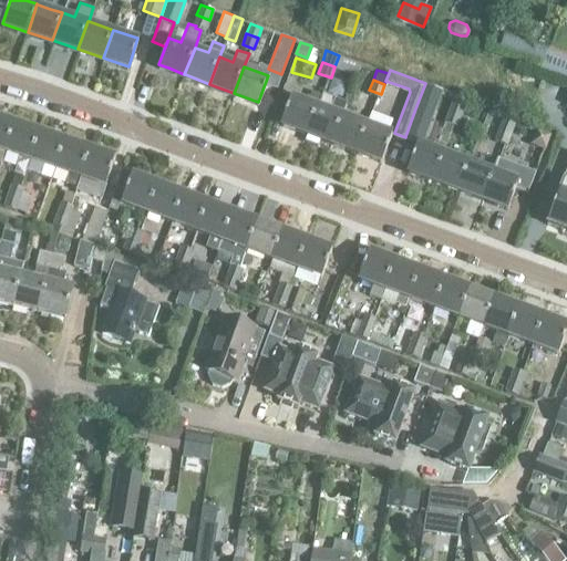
[(425,82),(425,83),(415,108),(431,114),(441,89),(425,82)]
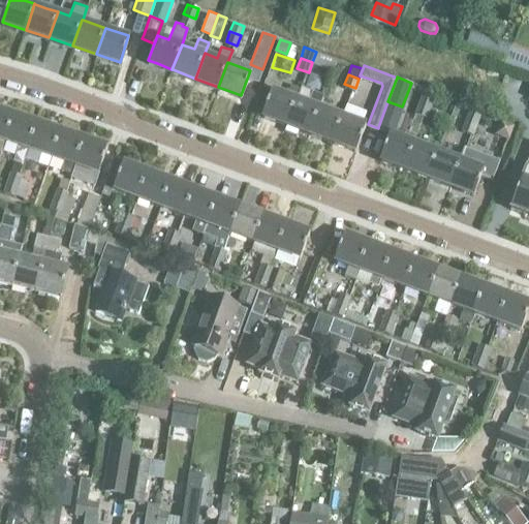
[(287,86),(284,93),(272,89),(261,115),(285,124),(296,97),(299,91),(287,86)]
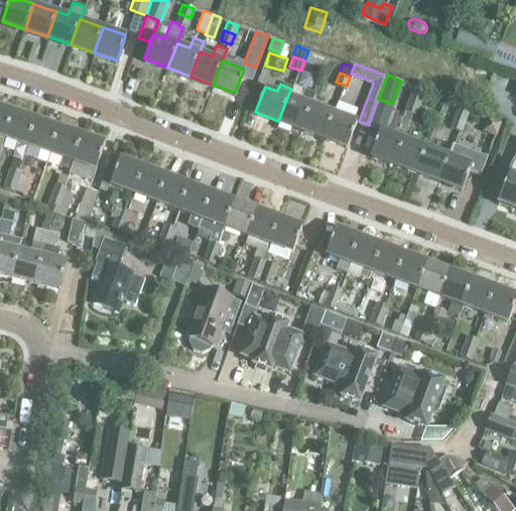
[(278,121),(280,121),(278,126),(289,131),(291,125),(301,129),(310,104),(314,93),(304,89),(300,100),(288,95),(278,121)]
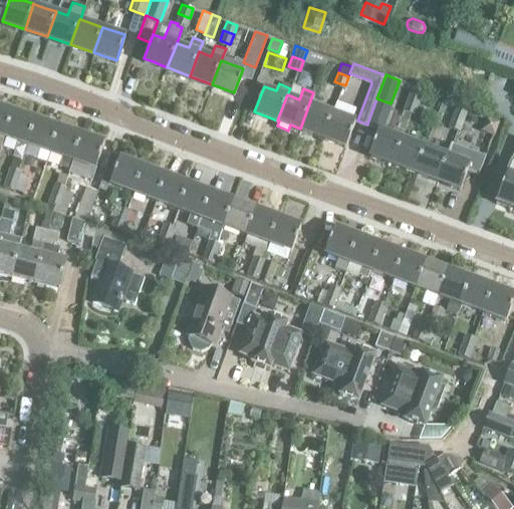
[(411,89),(407,98),(418,102),(421,93),(411,89)]
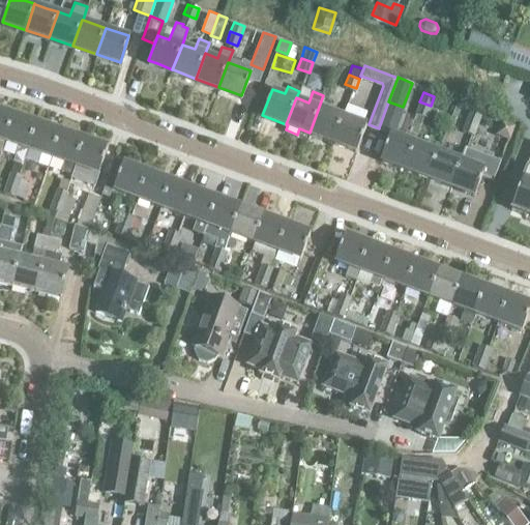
[(431,106),(419,101),(416,112),(427,116),(431,106)]
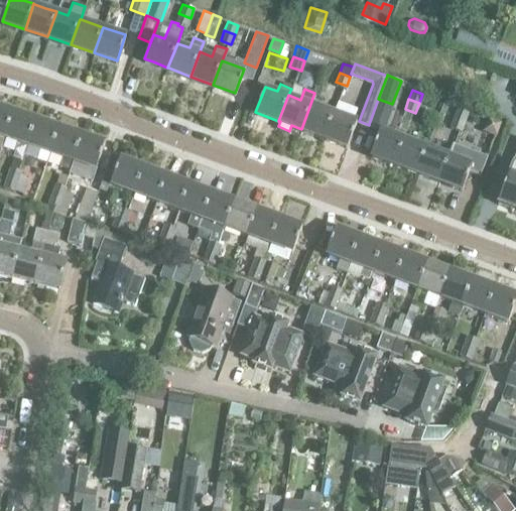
[(334,112),(310,104),(301,129),(324,137),(334,112)]
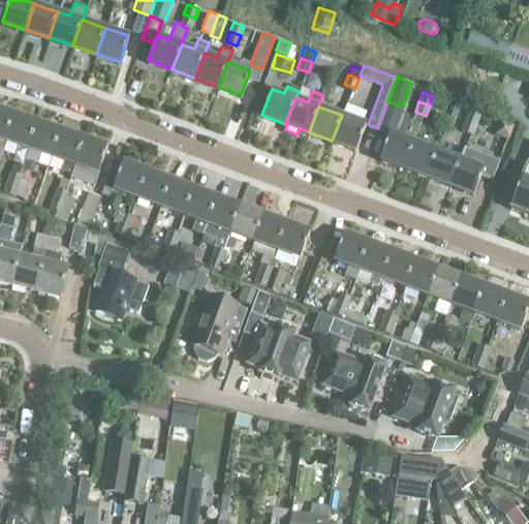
[(4,140),(13,113),(0,108),(0,150),(0,151),(4,140)]
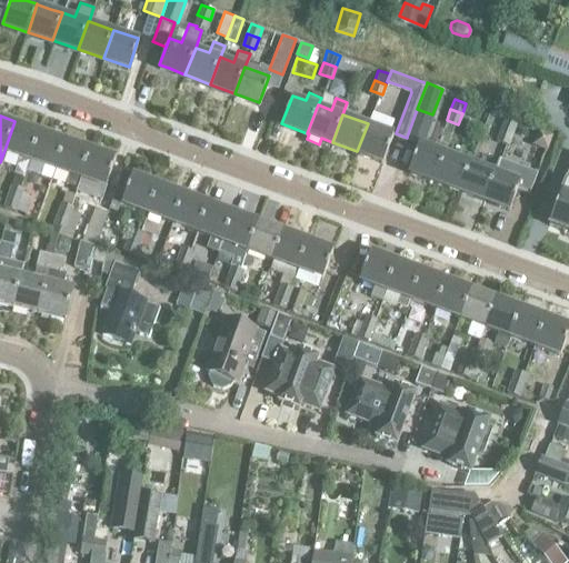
[(501,128),(512,132),(517,122),(505,118),(501,128)]
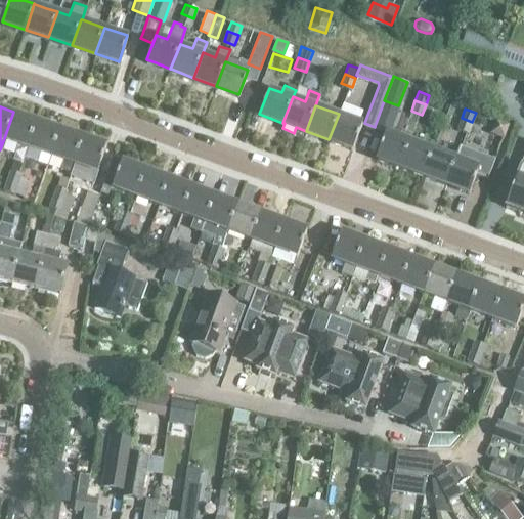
[(37,120),(13,112),(4,138),(16,142),(28,146),(37,120)]
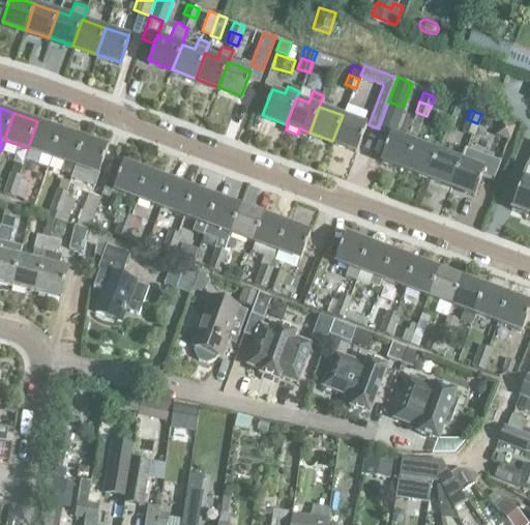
[(365,123),(343,115),(332,141),(356,150),(365,123)]
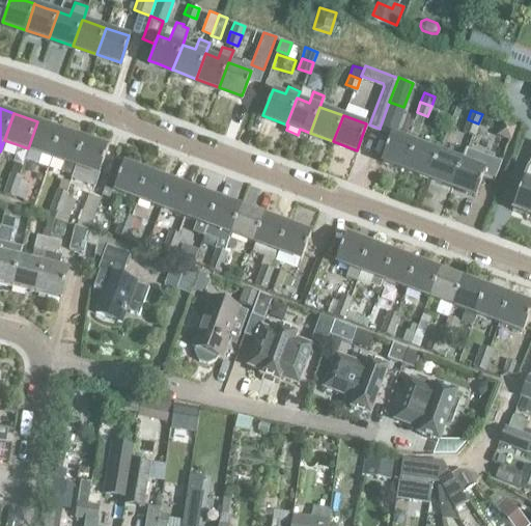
[(478,123),(468,119),(464,129),(475,133),(478,123)]
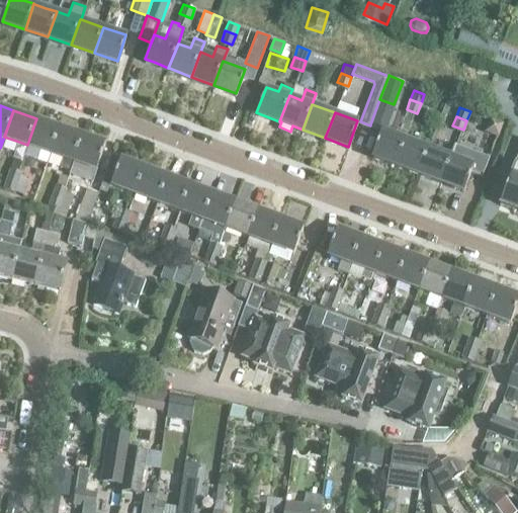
[(36,118),(27,145),(40,149),(37,157),(48,161),(51,153),(59,126),(36,118)]
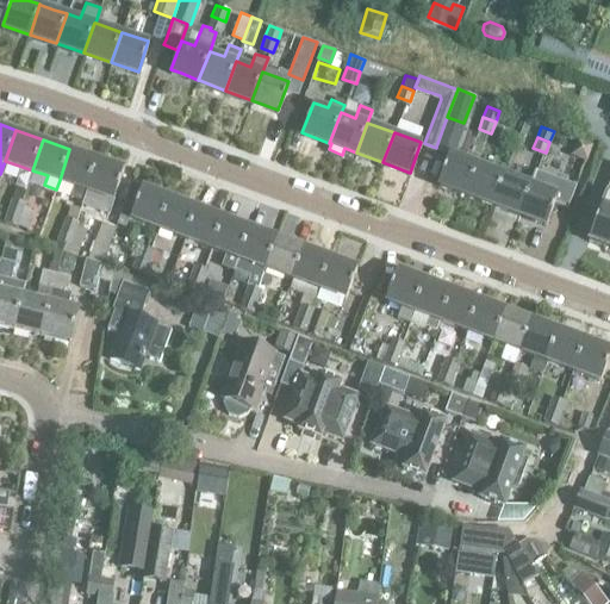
[(97,159),(69,149),(60,180),(73,185),(72,191),(83,194),(85,188),(86,188),(97,159)]
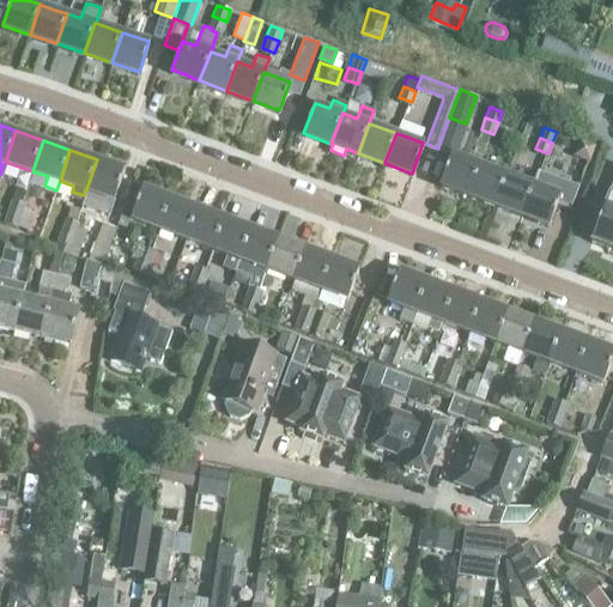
[(467,194),(478,163),(450,153),(439,183),(467,194)]
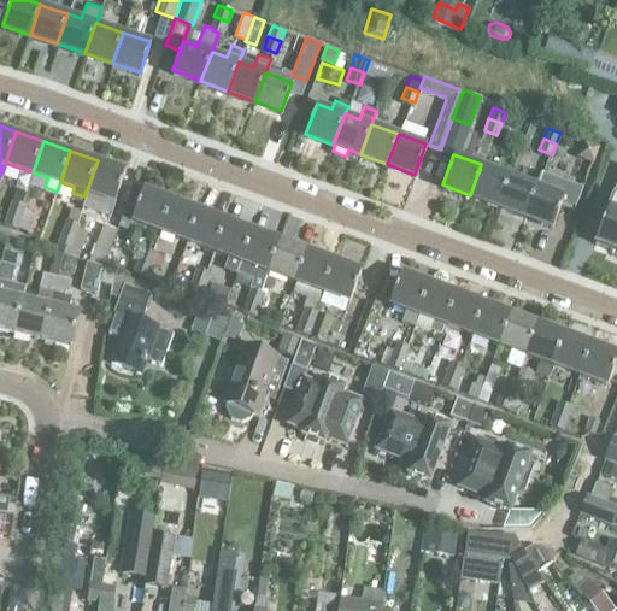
[(98,160),(87,191),(103,197),(100,203),(112,206),(115,200),(125,169),(98,160)]
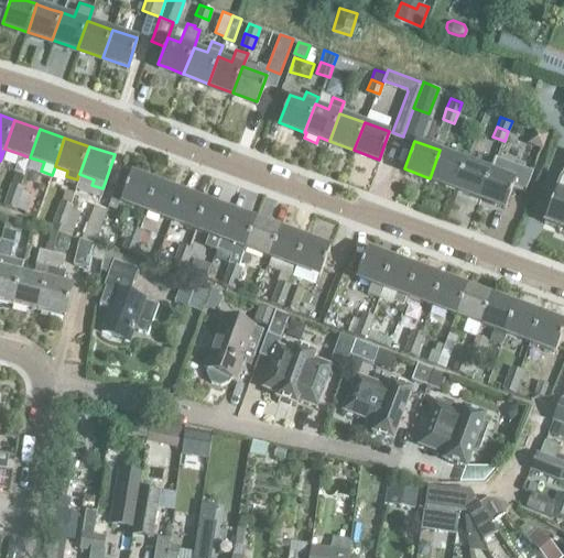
[(440,150),(430,178),(454,187),(465,160),(440,150)]
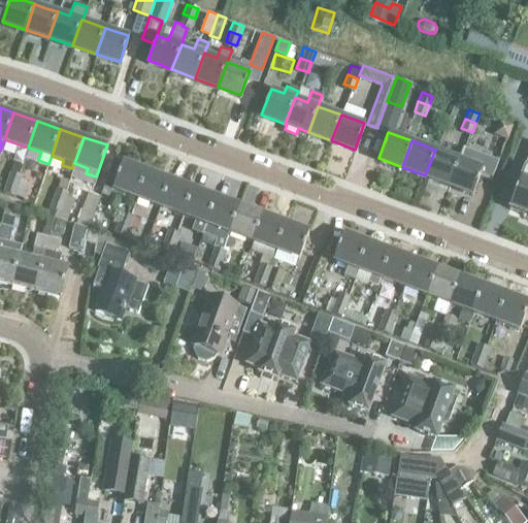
[(459,158),(449,185),(472,193),(477,180),(489,184),(500,153),(489,149),(484,160),(475,156),(472,163),(459,158)]
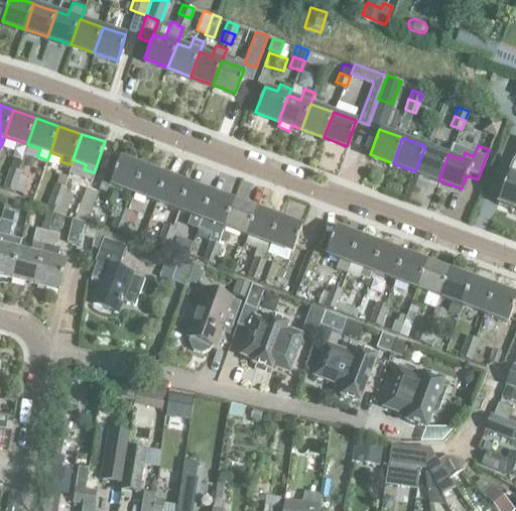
[(425,146),(415,171),(438,180),(448,154),(425,146)]
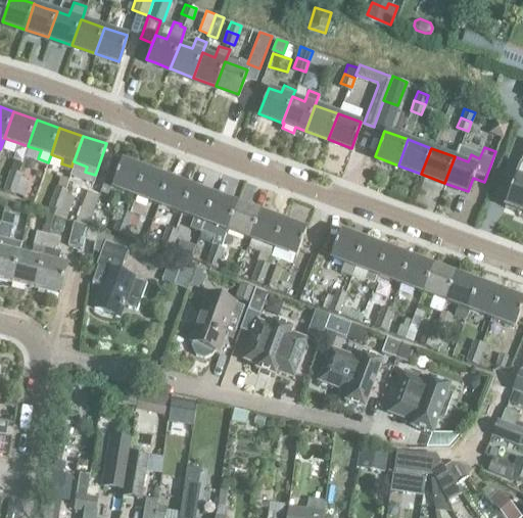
[(522,156),(522,158),(522,159),(521,165),(520,165),(505,204),(517,209),(522,212),(522,156)]
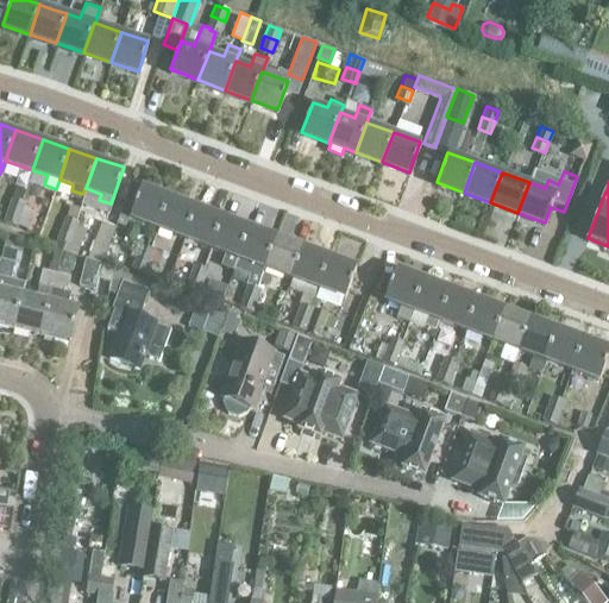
[(16,183),(12,195),(22,199),(26,188),(26,187),(16,183)]
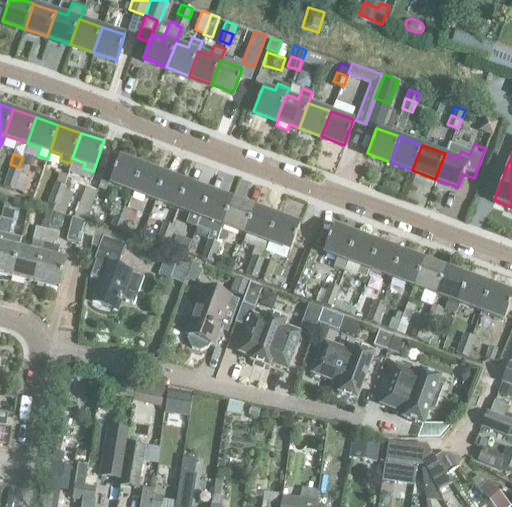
[(133,190),(143,165),(119,156),(114,170),(110,181),(133,190)]
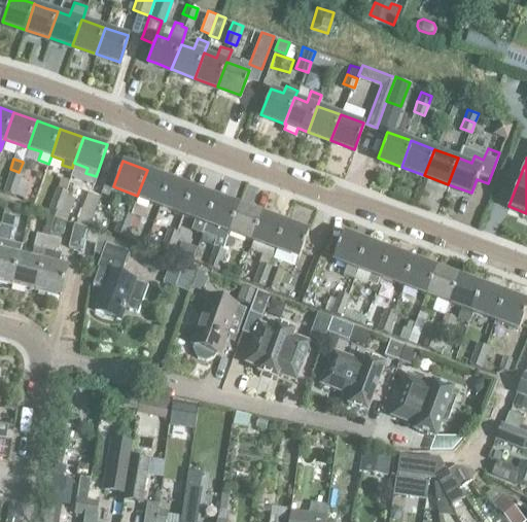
[(10,169),(6,179),(19,183),(22,175),(23,173),(20,172),(19,172),(10,169)]
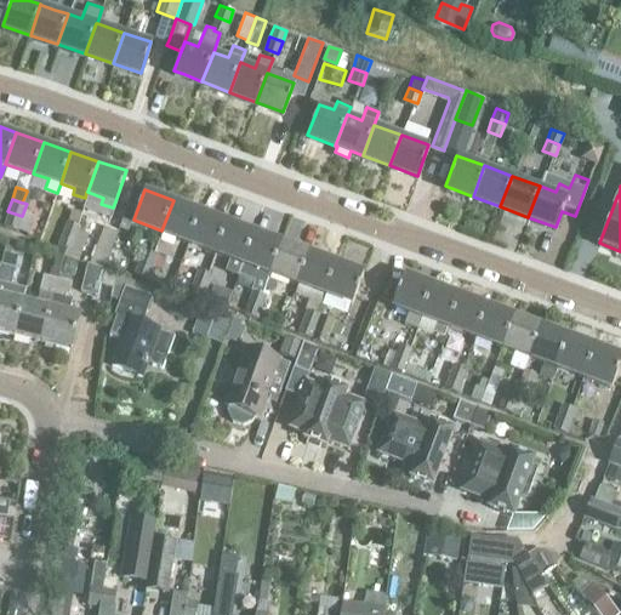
[(174,200),(161,231),(189,240),(200,210),(174,200)]
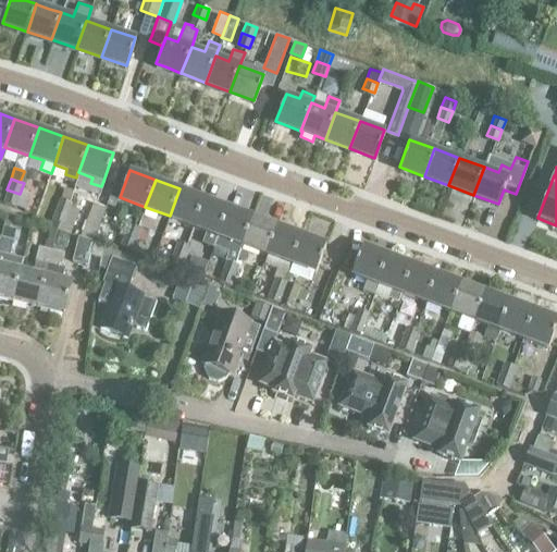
[(115,182),(110,194),(119,197),(120,197),(124,185),(115,182)]
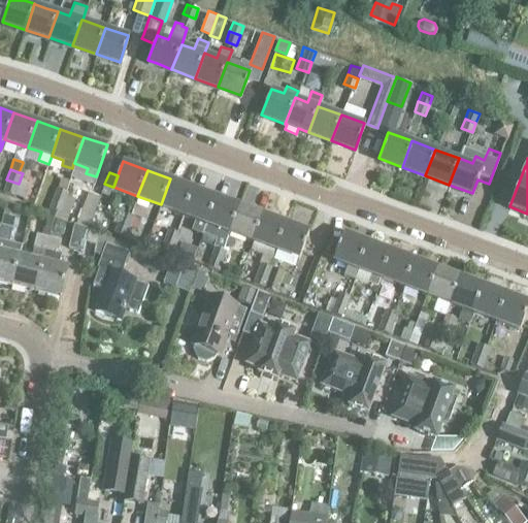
[(30,178),(22,175),(15,194),(24,196),(30,178)]
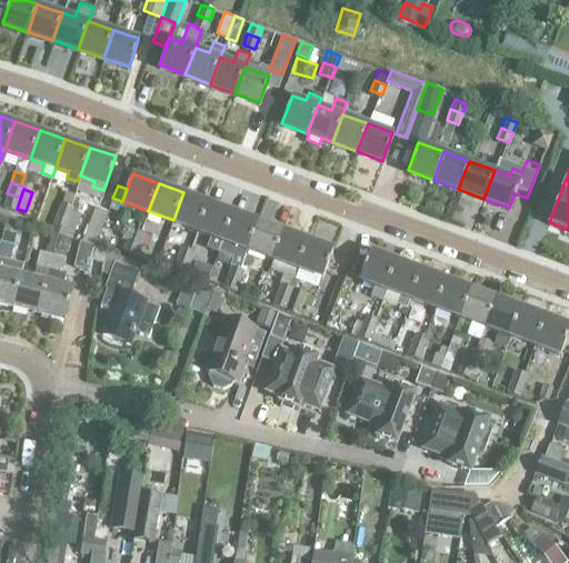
[(67,189),(62,201),(71,204),(76,192),(67,189)]
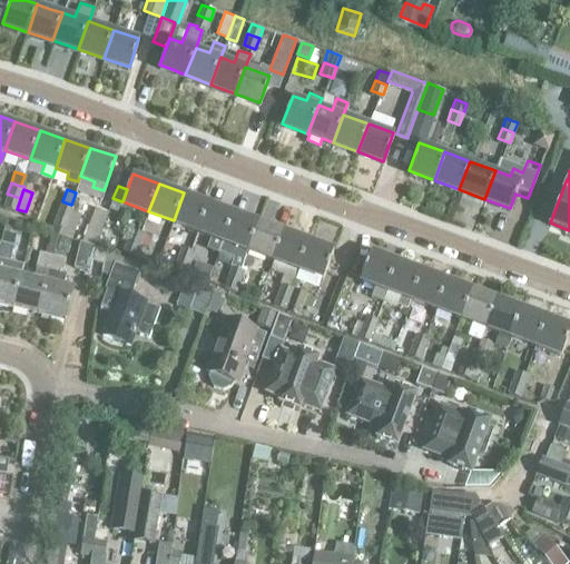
[(184,193),(174,220),(198,230),(209,203),(184,193)]
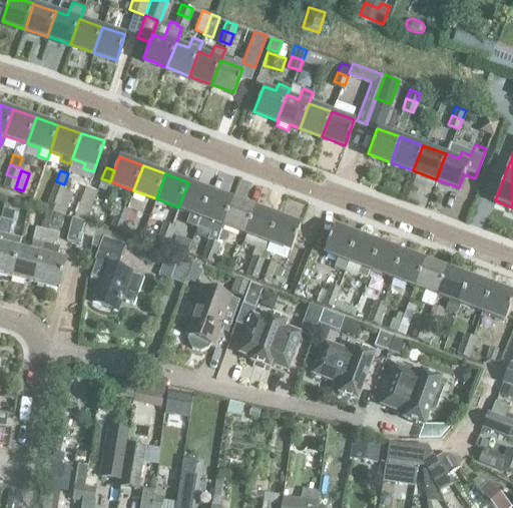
[(18,178),(6,174),(2,184),(15,189),(15,188),(18,178)]
